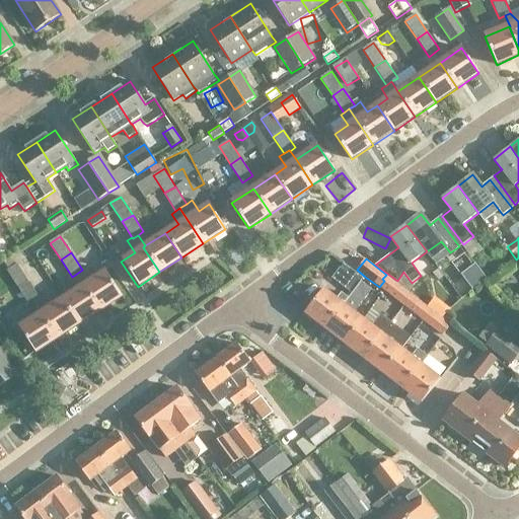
[(28,282),(17,264),(6,271),(18,289),(28,282)]
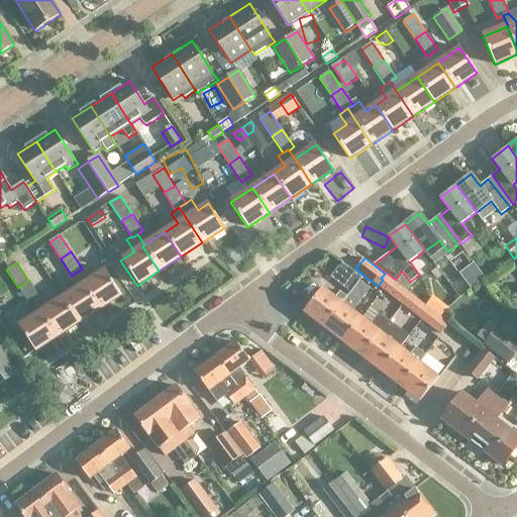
[(332,277),(351,292),(362,279),(342,264),(332,277)]
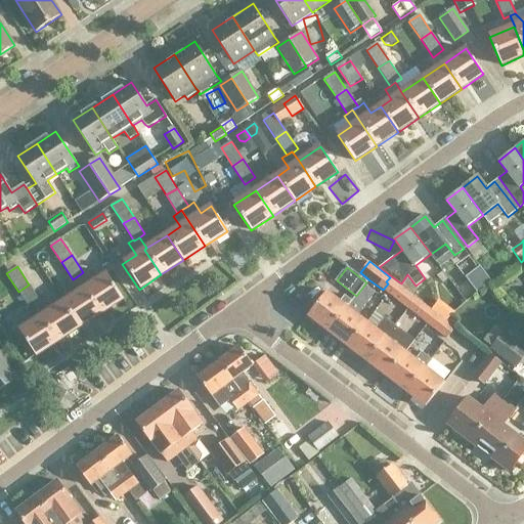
[(83,272),(76,277),(100,315),(122,301),(105,275),(97,280),(89,268),(83,272)]
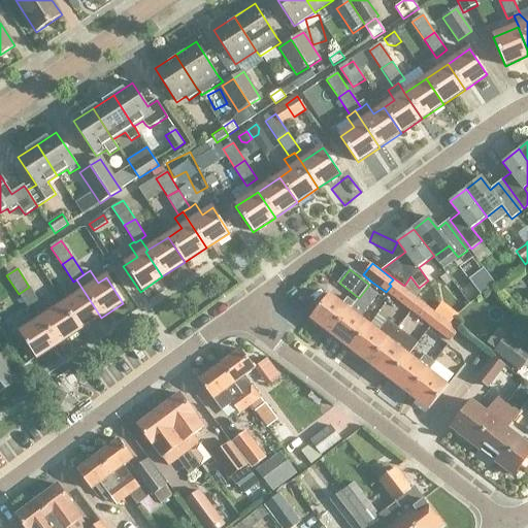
[(484,270),(470,281),(482,295),(495,285),(484,270)]
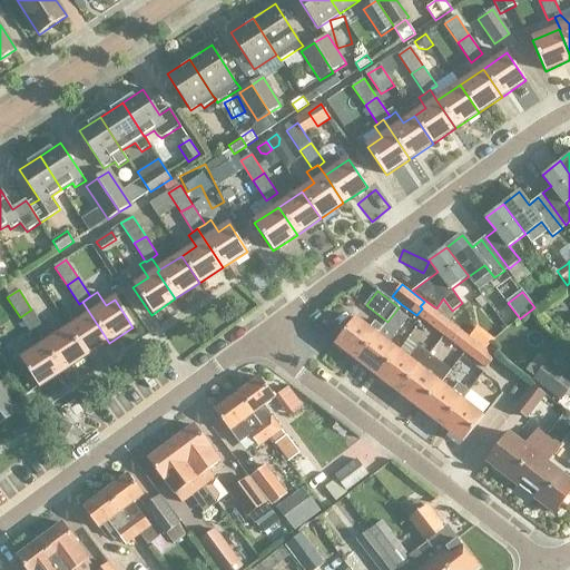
[(72,308),(80,322),(68,330),(86,357),(109,343),(82,302),(79,304),(72,308)]
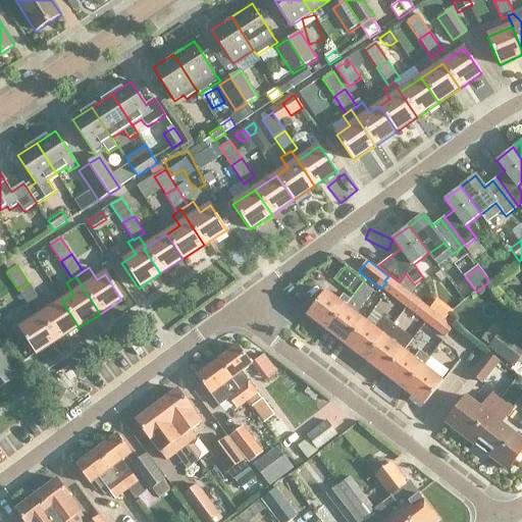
[(403,288),(388,276),(384,280),(386,282),(381,289),(395,299),(403,288)]
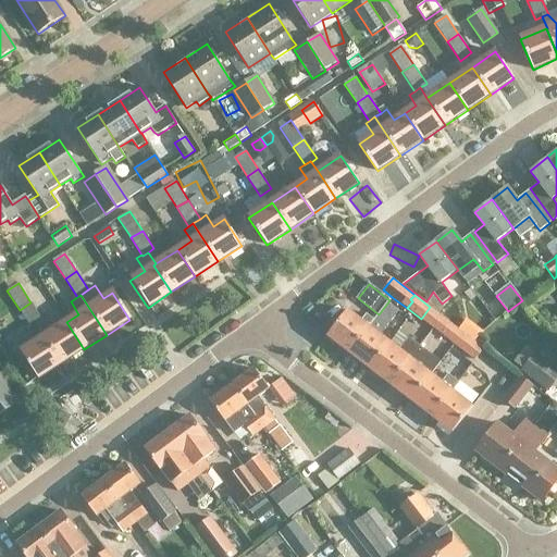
[(31,302),(20,310),(31,327),(35,324),(42,320),(31,302)]
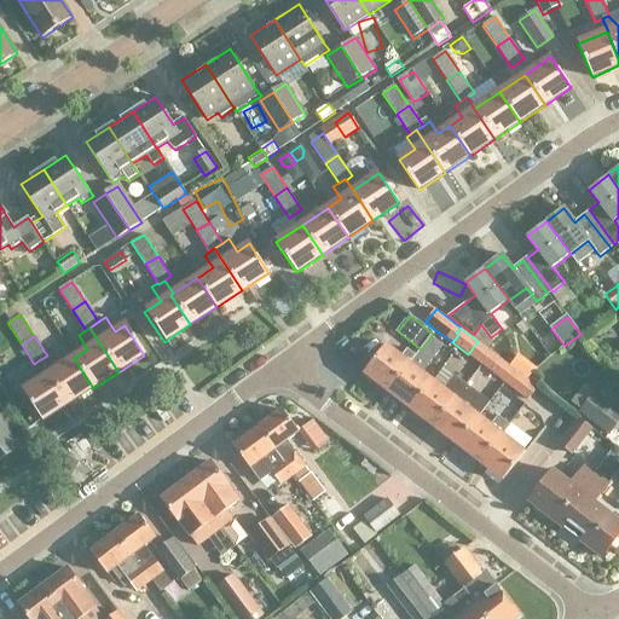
[(388,392),(410,410),(433,380),(422,372),(443,346),(431,337),(416,356),(388,392)]
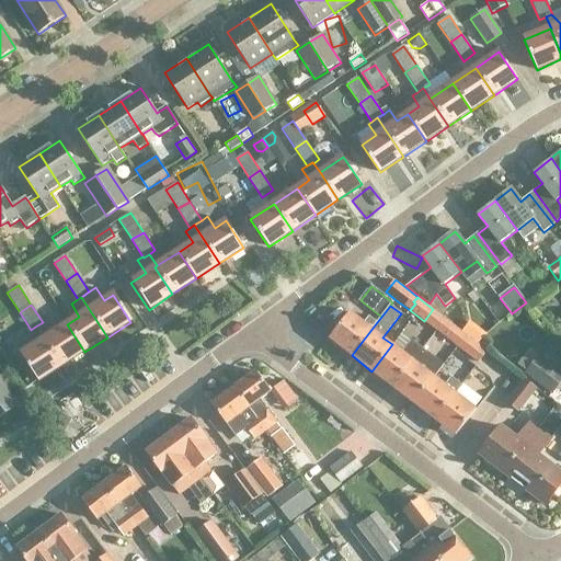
[(433,309),(424,321),(438,332),(443,325),(439,323),(444,318),(433,309)]
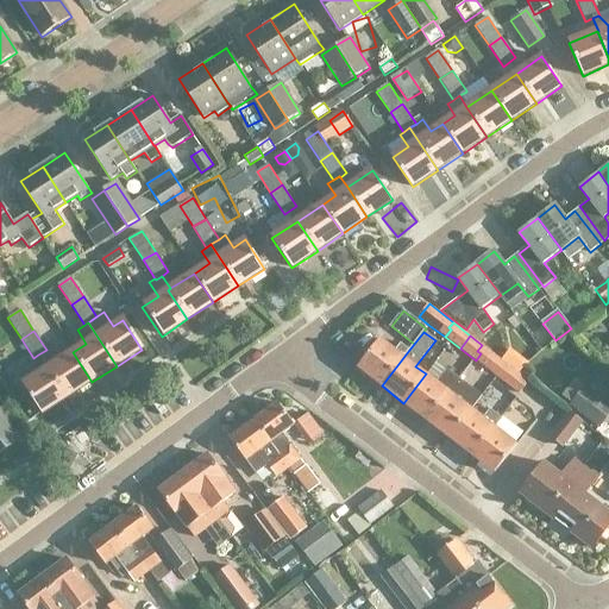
[(358,368),(382,385),(409,350),(401,344),(395,351),(381,339),(358,368)]
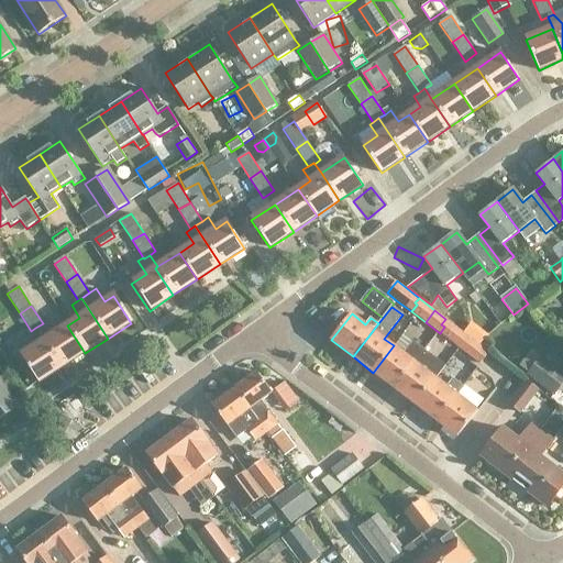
[(50,319),(43,323),(35,328),(44,341),(62,368),(85,353),(67,326),(58,332),(50,319)]
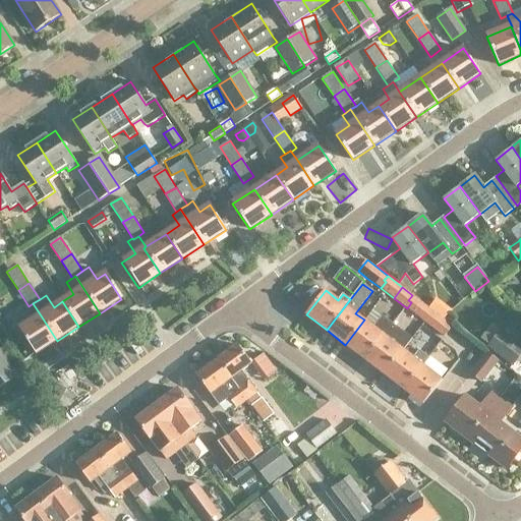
[(426,305),(412,295),(408,300),(411,302),(407,308),(418,316),(426,305)]
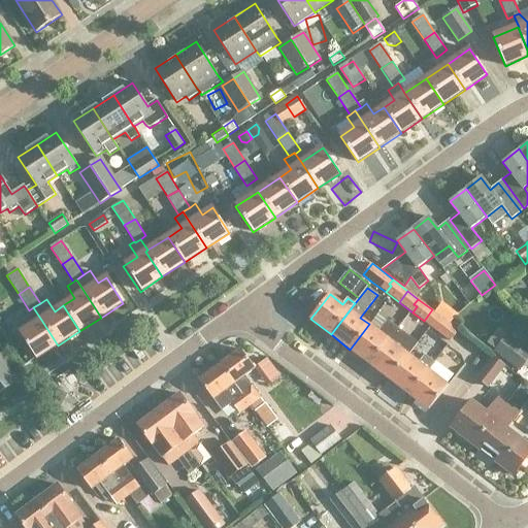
[(439,325),(443,319),(432,309),(424,321),(438,332),(442,327),(439,325)]
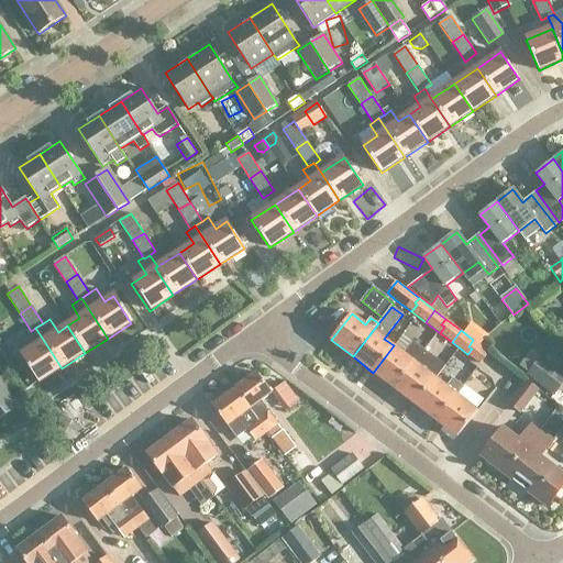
[(481,365),(489,353),(473,340),(468,346),(472,349),(467,354),(481,365)]
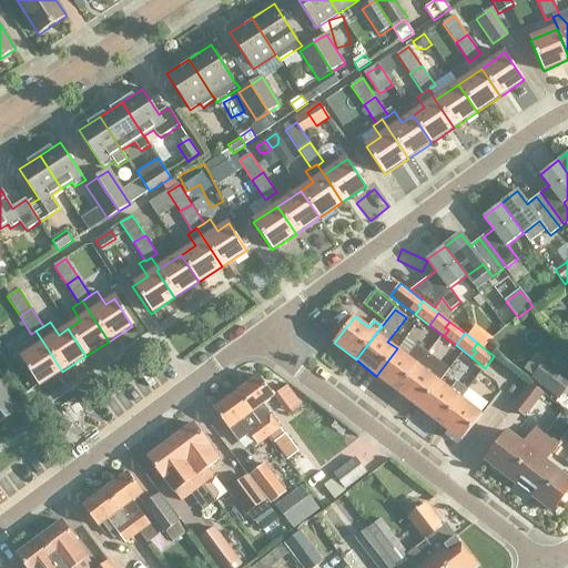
[(44,344),(21,359),(39,387),(62,372),(44,344)]
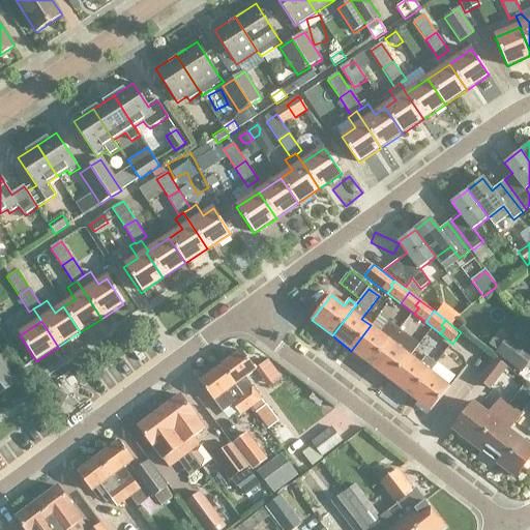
[(371,325),(351,351),(372,366),(390,342),(400,329),(389,321),(380,333),(371,325)]
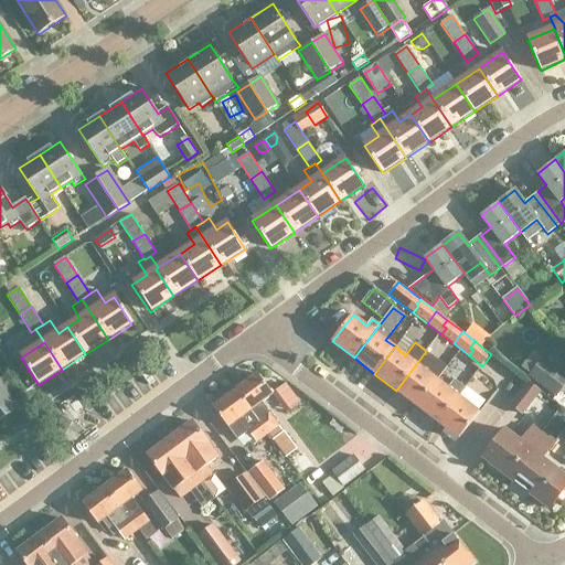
[(416,364),(396,391),(416,406),(437,380),(428,373),(438,360),(426,351),(416,364)]
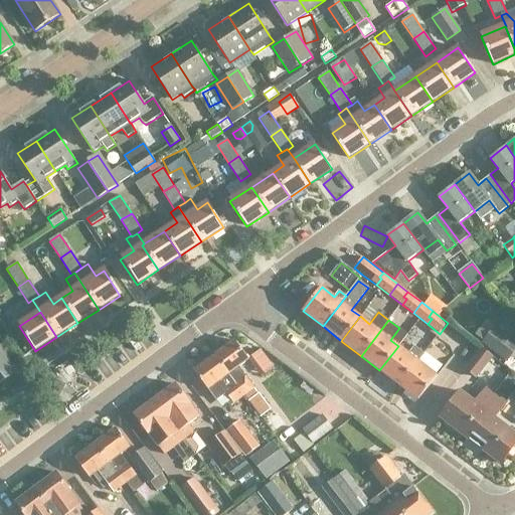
[(514,352),(514,339),(495,325),(481,343),(507,363),(514,352)]
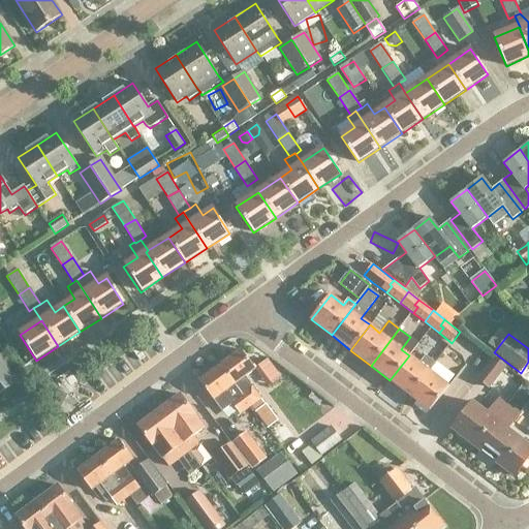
[(242,349),(220,365),(242,394),(252,385),(246,376),(256,369),(242,349)]
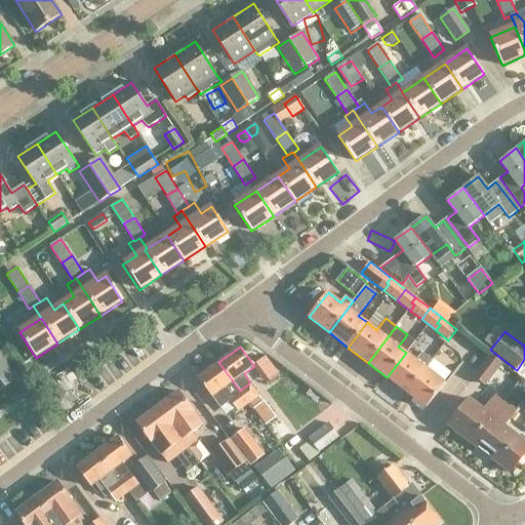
[(415,360),(406,353),(387,377),(407,393),(426,368),(427,368),(433,360),(422,353),(415,360)]
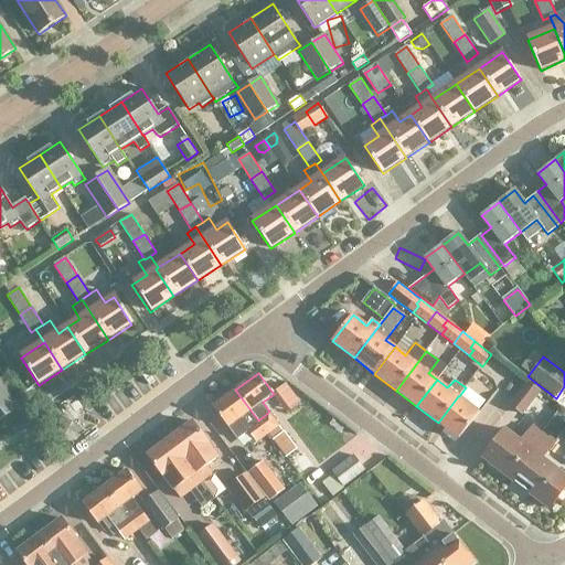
[(523,416),(541,392),(528,382),(510,406),(523,416)]
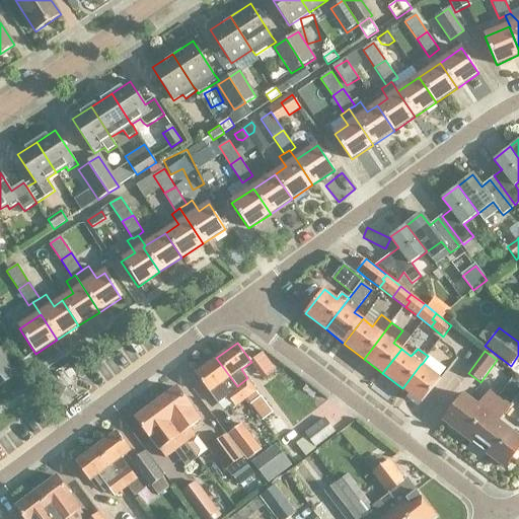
[(0,387),(16,376),(0,354),(0,387)]
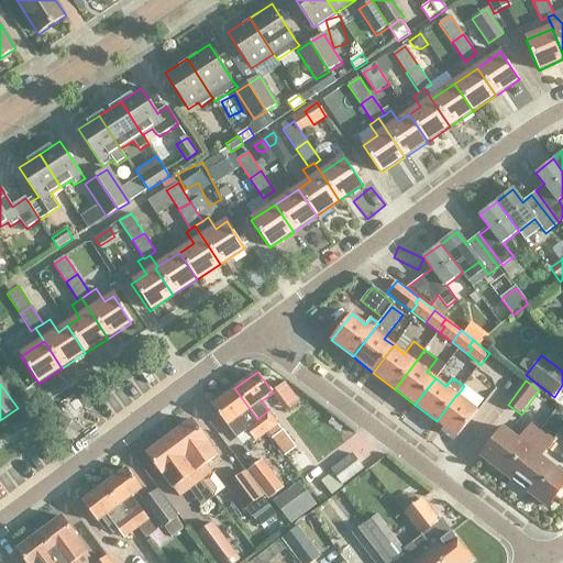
[(234,388),(212,405),(227,426),(228,426),(234,435),(245,427),(257,419),(234,388)]
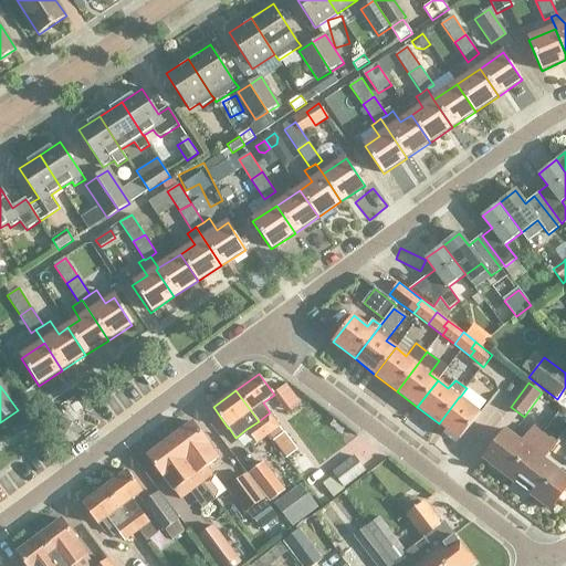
[(459,397),(439,423),(460,440),(481,413),(460,397),(459,397)]
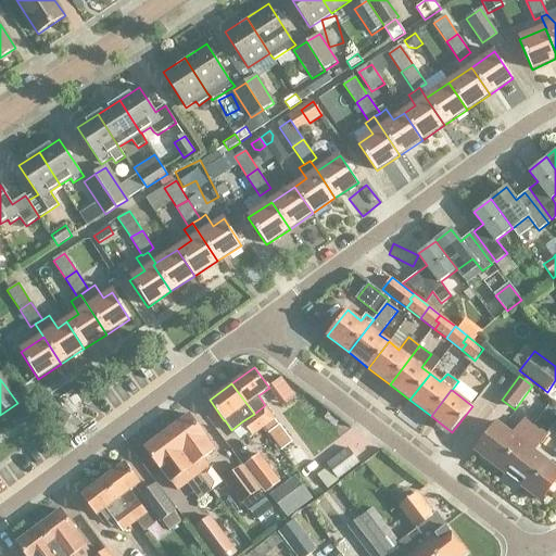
[(521,405),(534,414),(542,402),(528,393),(521,405)]
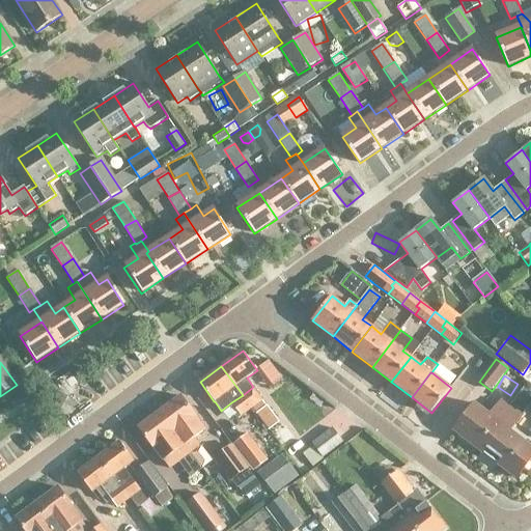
[(253,387),(243,395),(253,409),(263,400),(253,387)]
